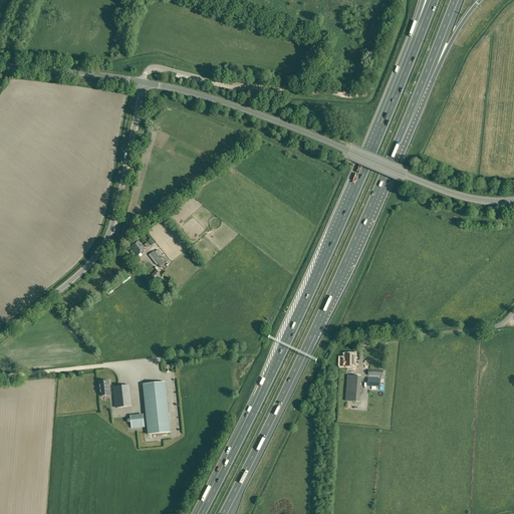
[(138,256),(146,249),(139,240),(131,247),(138,256)]
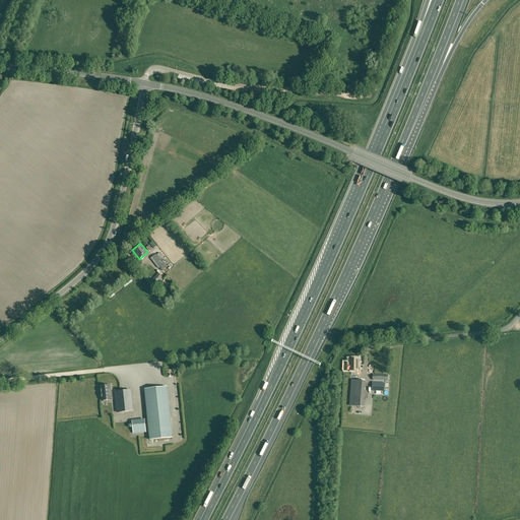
[(158,257),(160,255),(159,253),(156,255),(155,254),(149,258),(157,269),(159,268),(161,270),(166,267),(158,257)]
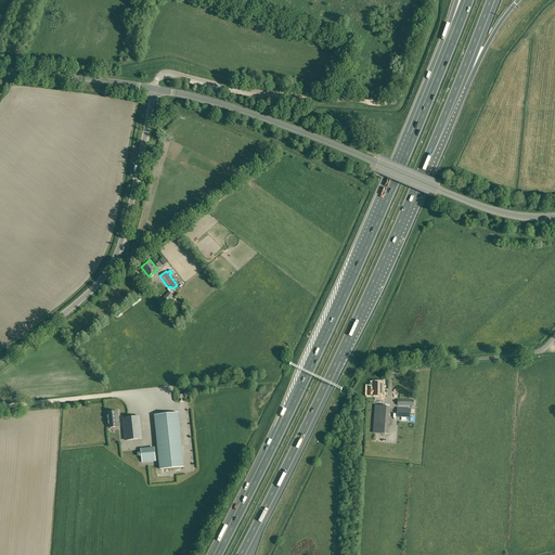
[(167,302),(173,296),(168,292),(163,298),(167,302)]
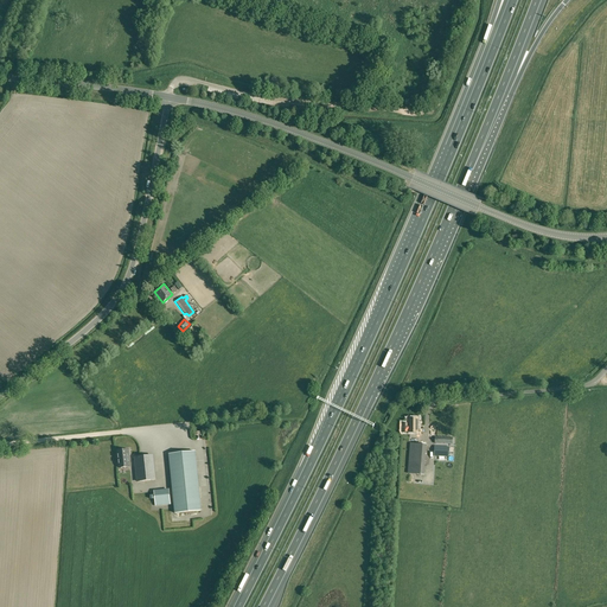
[(419,433),(419,419),(408,419),(408,426),(407,426),(407,423),(402,423),(402,433),(419,433)]
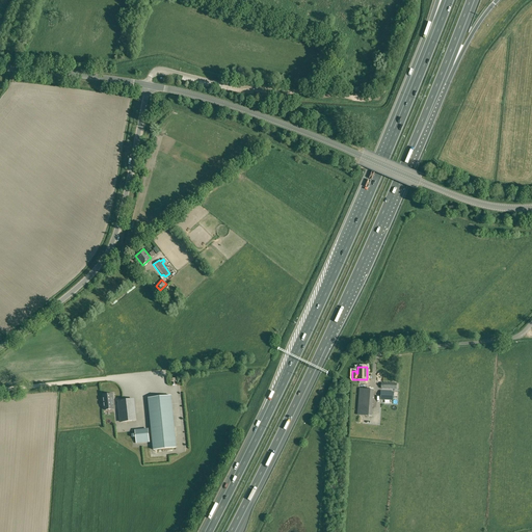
[(372,402),(373,390),(360,389),(357,415),(371,417),(372,402)]
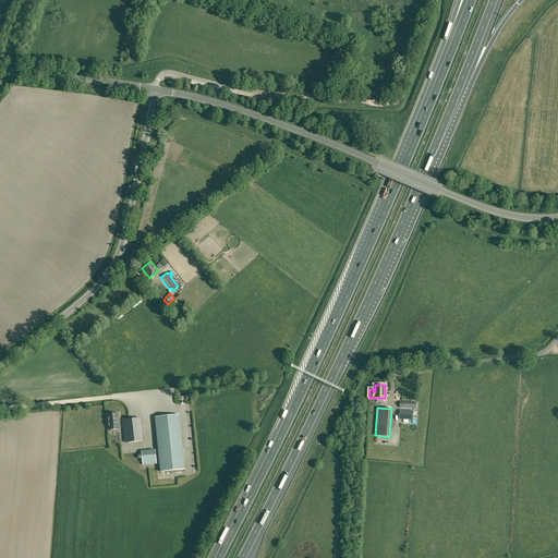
[(412,420),(413,411),(400,410),(399,420),(412,420)]
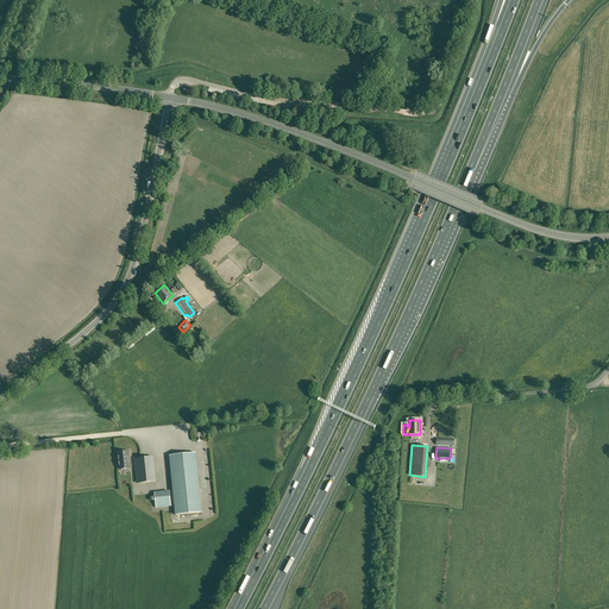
[(120,470),(131,469),(129,452),(118,453),(120,470)]
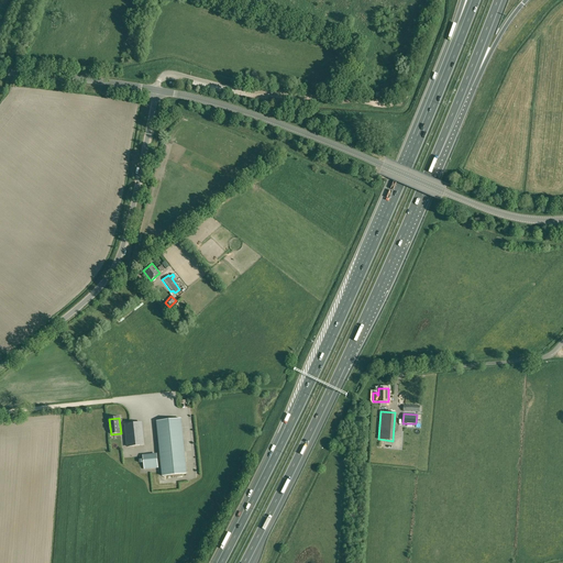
[(163,476),(187,474),(180,419),(157,421),(163,476)]
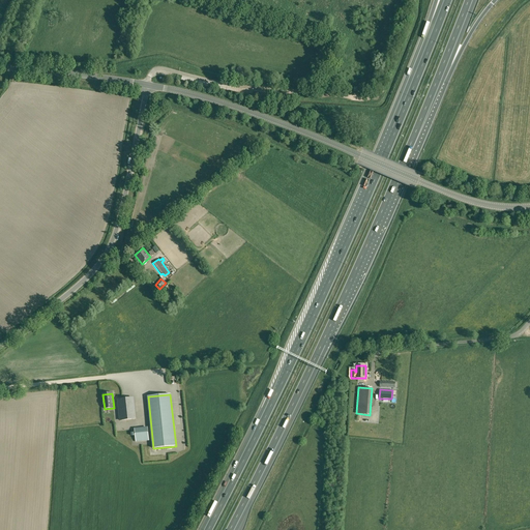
[(120,420),(136,418),(134,399),(130,399),(130,398),(121,399),(118,400),(120,420)]
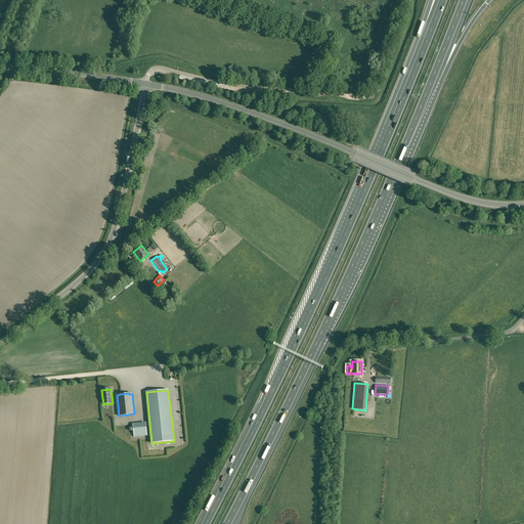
[(134,436),(146,435),(144,423),(133,424),(134,436)]
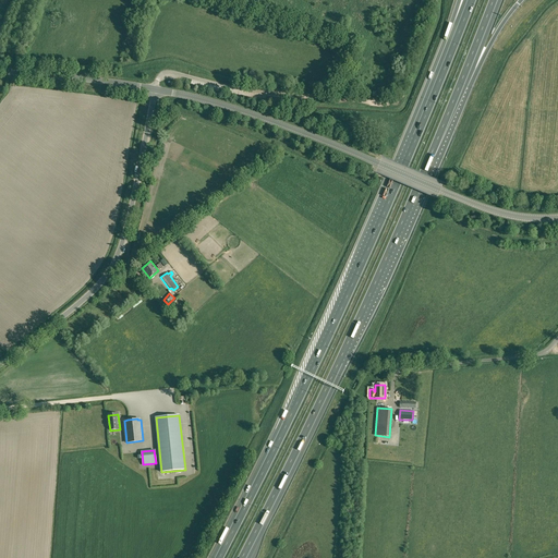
All buildings are outlined.
